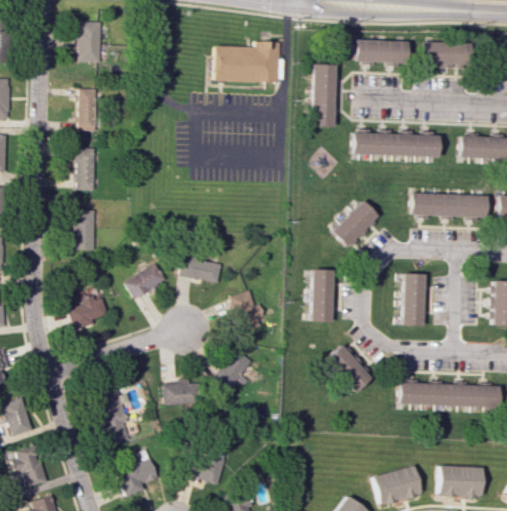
[(100,63),(101,22),(79,21),(77,62),(100,63)]
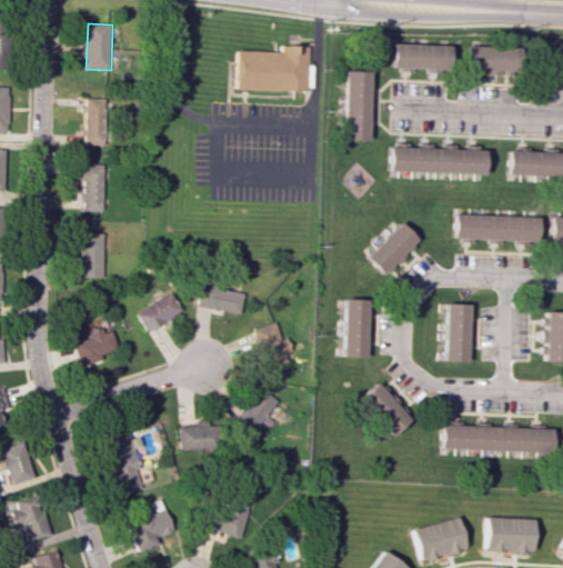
[(451,70),(452,46),(394,45),(393,69),(451,70)]
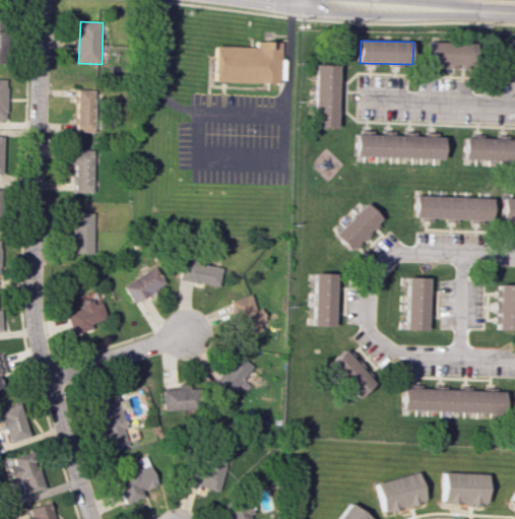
[(219,80),(281,82),(283,43),(265,43),(264,51),(221,49),(219,80)]
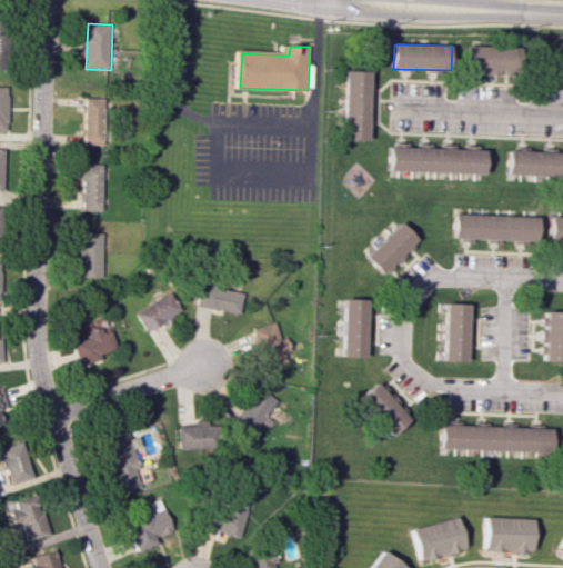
[(522,48),(472,47),(471,72),(521,75),(522,48)]
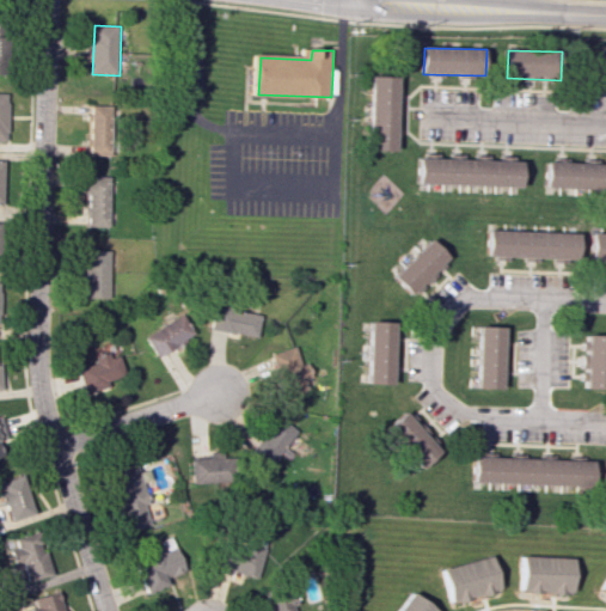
[(605,54),(593,54),(592,81),(605,81),(605,54)]
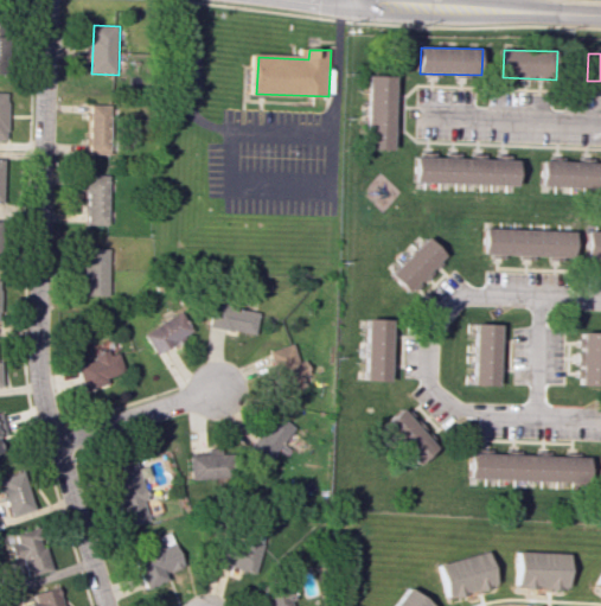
[(395,151),(397,76),(369,75),(366,150),(395,151)]
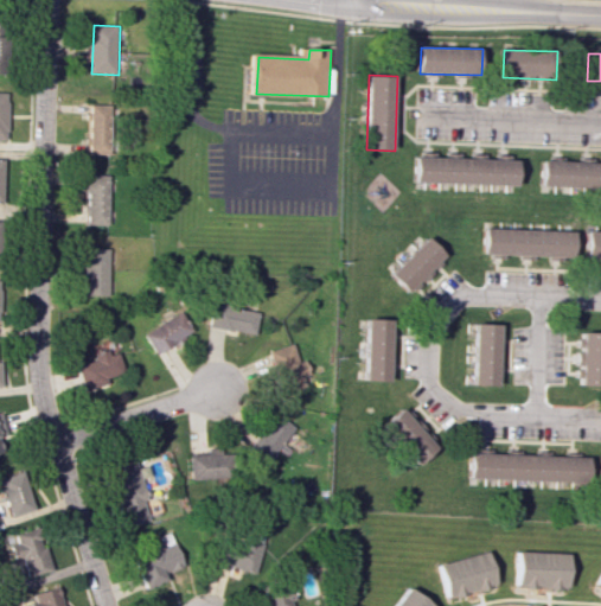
[(0,141),(7,141),(10,94),(0,93),(0,141)]
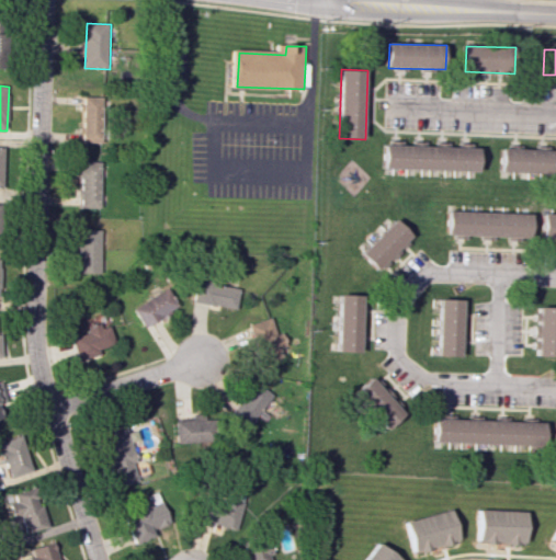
[(106,144),(108,98),(86,96),(84,143),(106,144)]
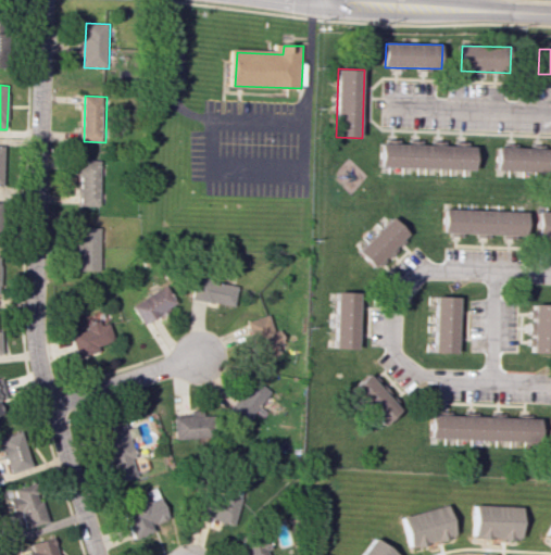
[(382,167),(476,171),(477,147),(383,143),(382,167)]
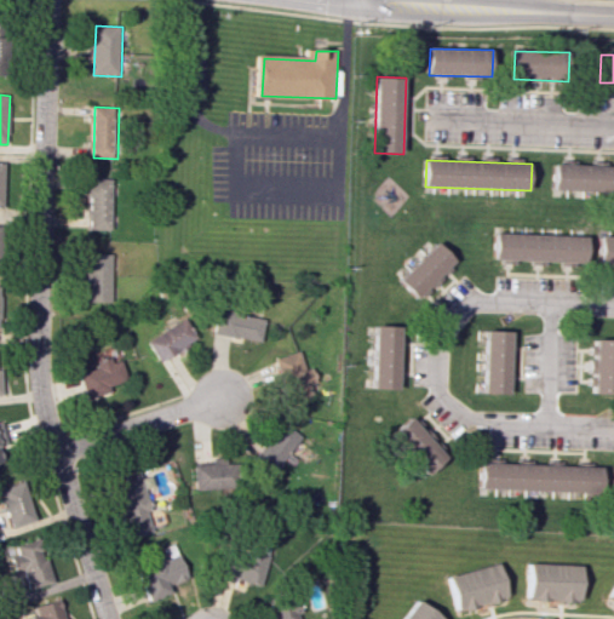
[(613,166),(556,165),(556,190),(613,193),(613,166)]
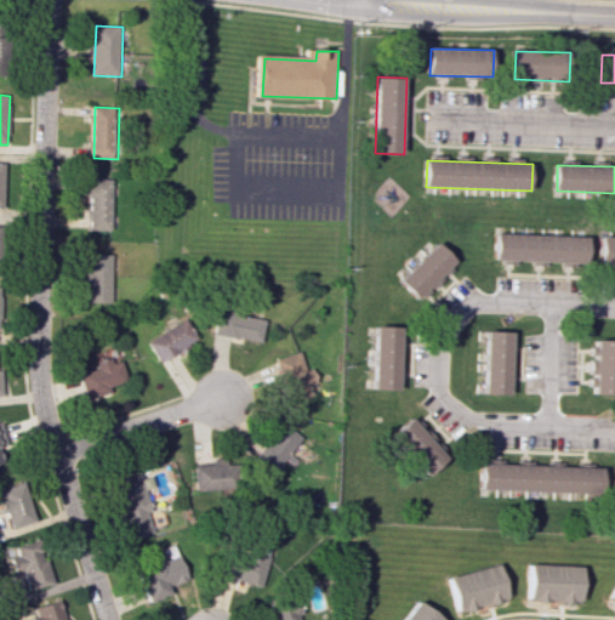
[(113,231),(115,180),(92,178),(91,229),(113,231)]
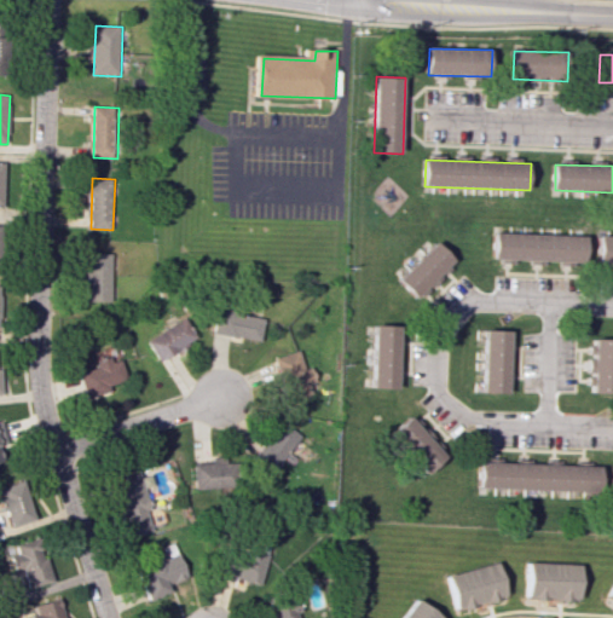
[(589,236),(496,234),(495,260),(588,263),(589,236)]
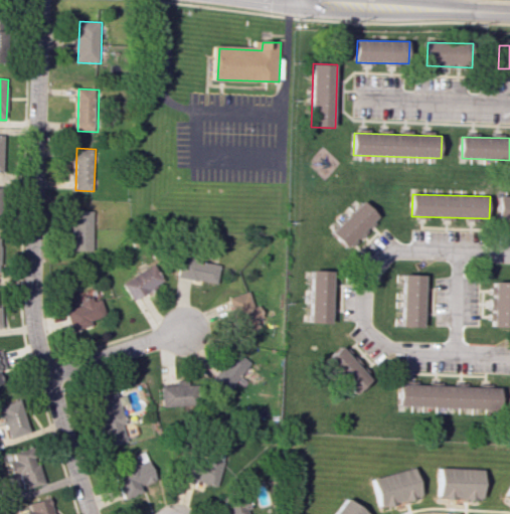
[(509,196),(501,197),(500,220),(509,220),(509,196)]
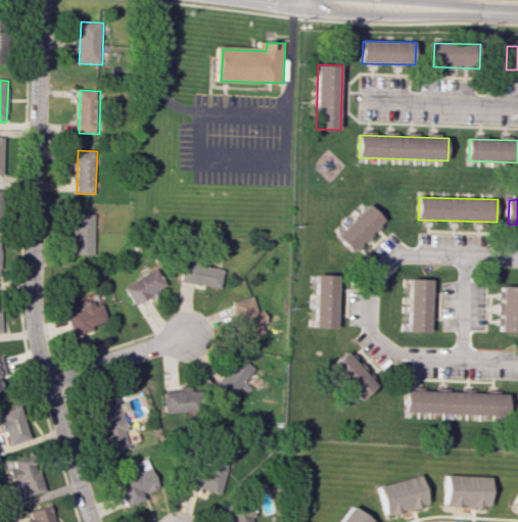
[(337,236),(352,252),(386,221),(370,204),(337,236)]
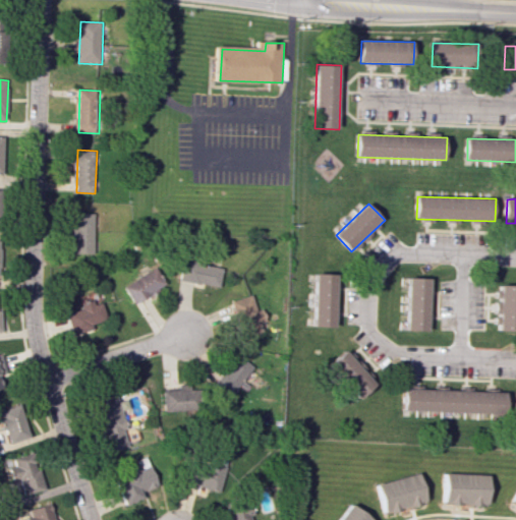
[(96,214),(73,213),(73,254),(95,254),(96,214)]
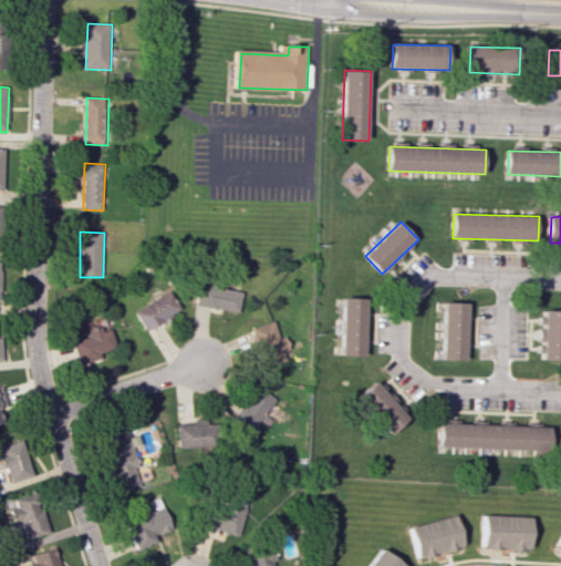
[(197,307),(241,312),(243,290),(200,284),(197,307)]
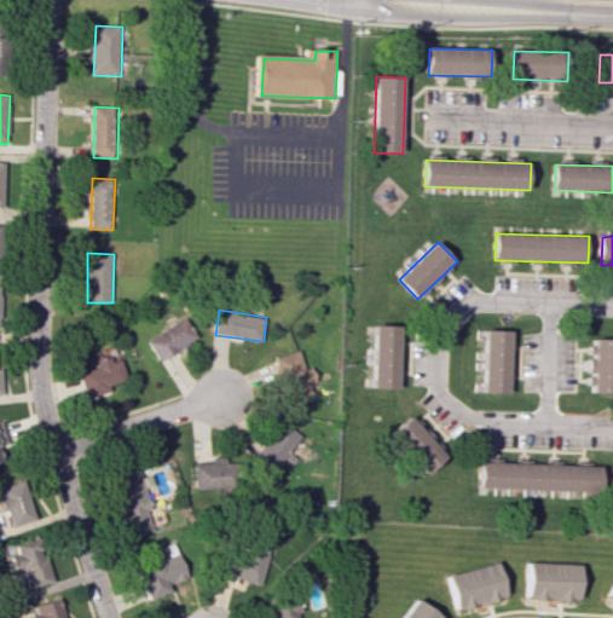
[(158,361),(200,341),(189,319),(149,339),(158,361)]
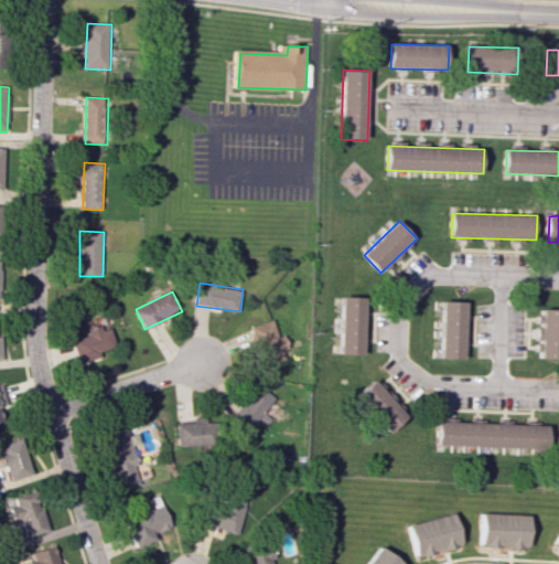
[(364,355),(365,298),(342,297),(341,355),(364,355)]
